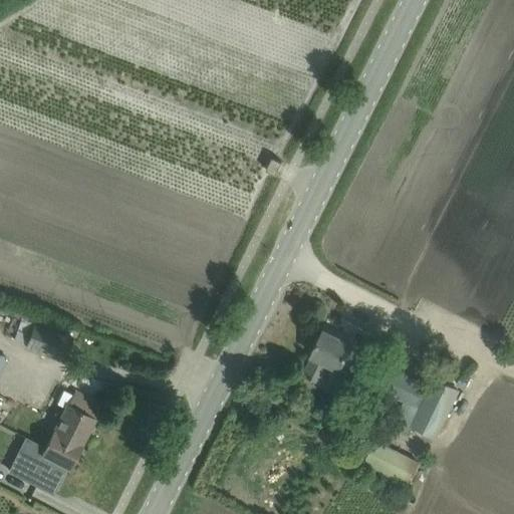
[(273,157),(266,170),(276,175),(282,162),(273,157)]
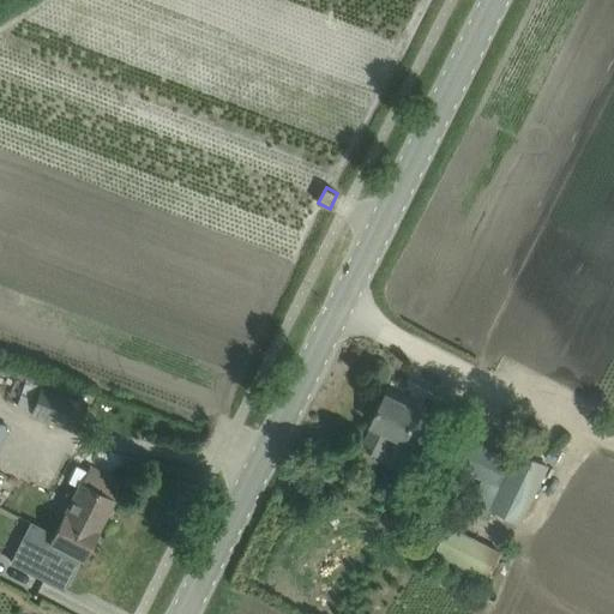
[(42,387),(31,415),(76,432),(86,404),(42,387)]
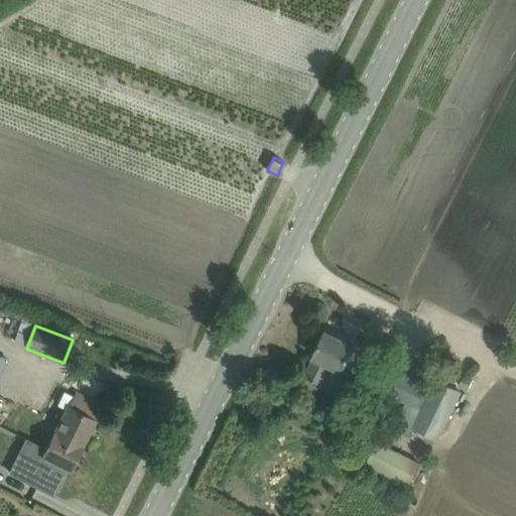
[(305,376),(321,384),(330,367),(341,372),(354,346),(325,332),(312,356),(314,357),(305,376)]
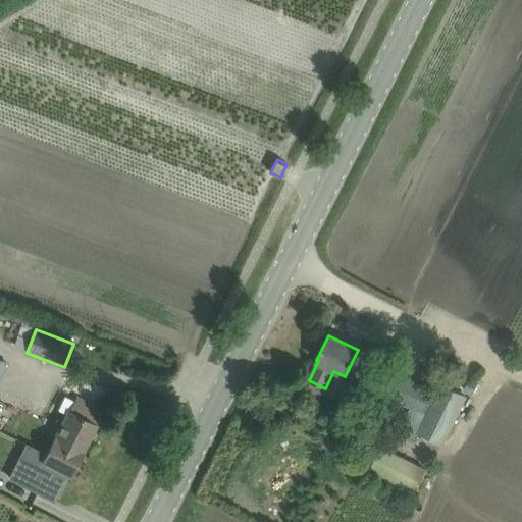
[(385,367),(376,385),(374,390),(410,407),(397,434),(414,444),(419,433),(442,445),(465,398),(441,385),(437,393),(385,367)]
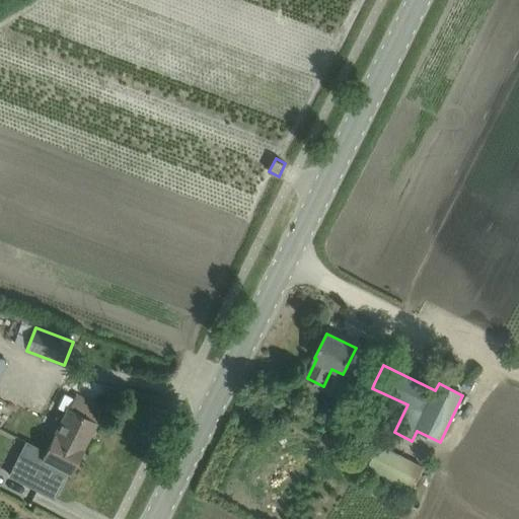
[(73,398),(64,394),(58,408),(66,412),(54,436),(46,452),(36,447),(29,462),(18,457),(9,474),(53,497),(62,478),(60,477),(65,468),(70,471),(81,449),(94,423),(94,422),(101,409),(76,394),(73,398)]
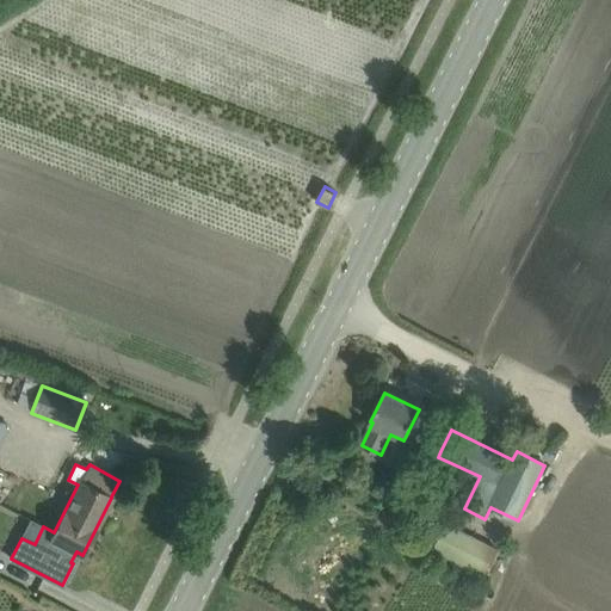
[(418,512),(417,514),(413,522),(430,531),(436,522),(418,512)]
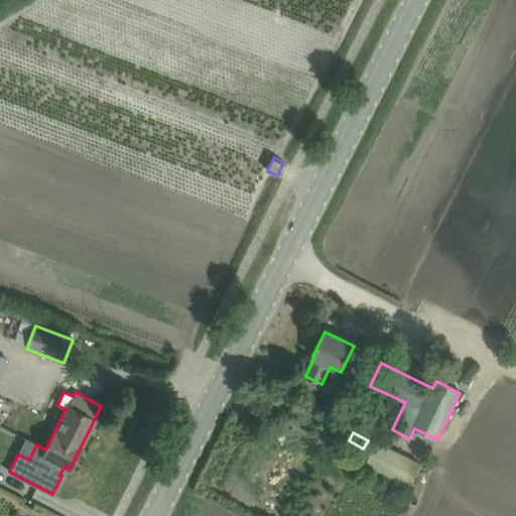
[(365,462),(410,483),(420,460),(375,439),(365,462)]
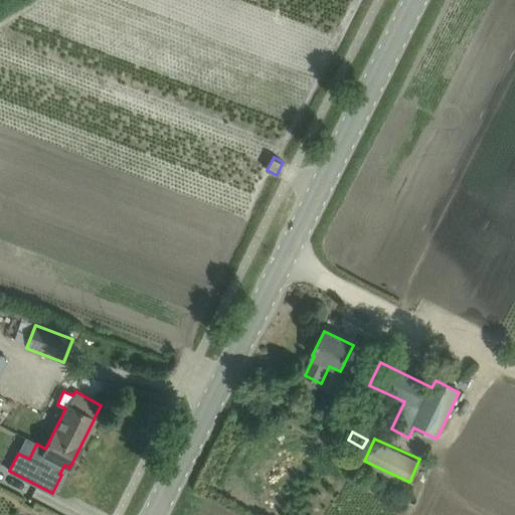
All buildings are outlined.
